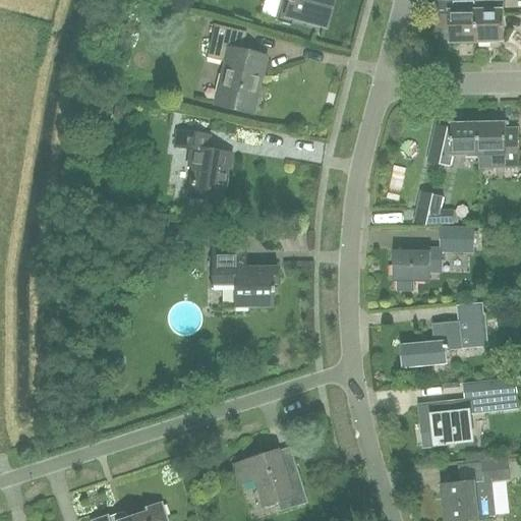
[(289,0),(285,17),(324,29),(332,0),(289,0)]
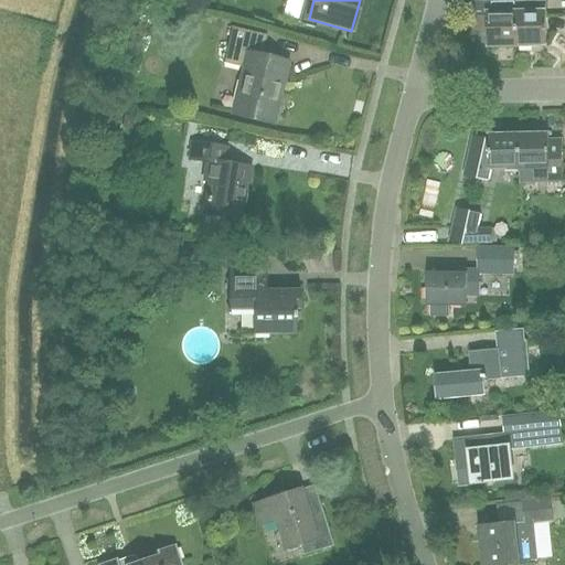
[(516,46),(515,1),(491,2),(491,1),(471,1),(472,33),(481,33),(481,45),(488,45),(488,48),(516,46)]
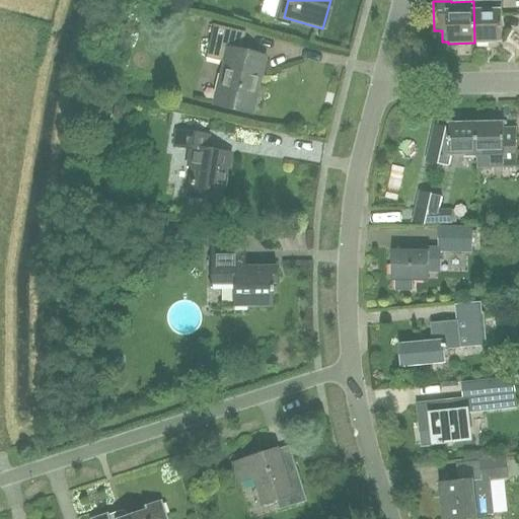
[(473,1),(474,43),(502,42),(502,11),(501,1),(473,1)]
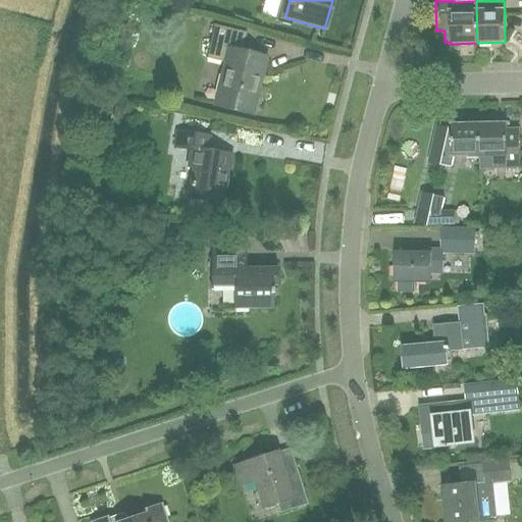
[(247,33),(214,25),(206,59),(221,63),(212,102),(256,112),(268,61),(242,55),(247,33)]
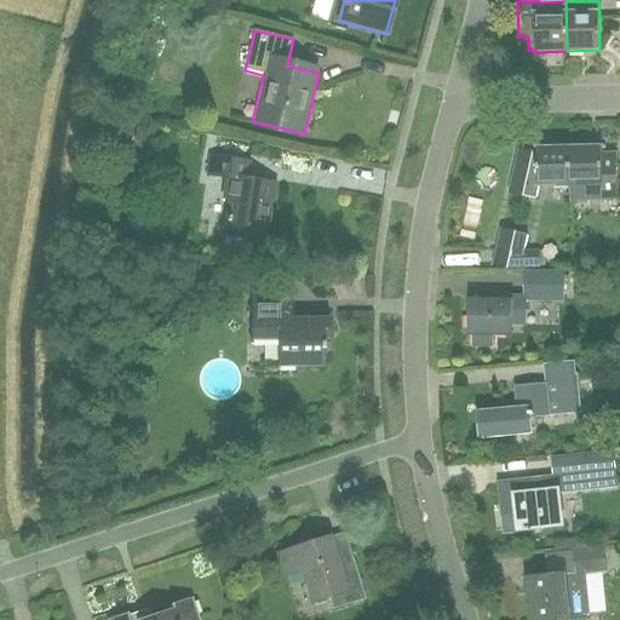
[(131,125),(128,142),(136,143),(144,138),(147,128),(131,125)]
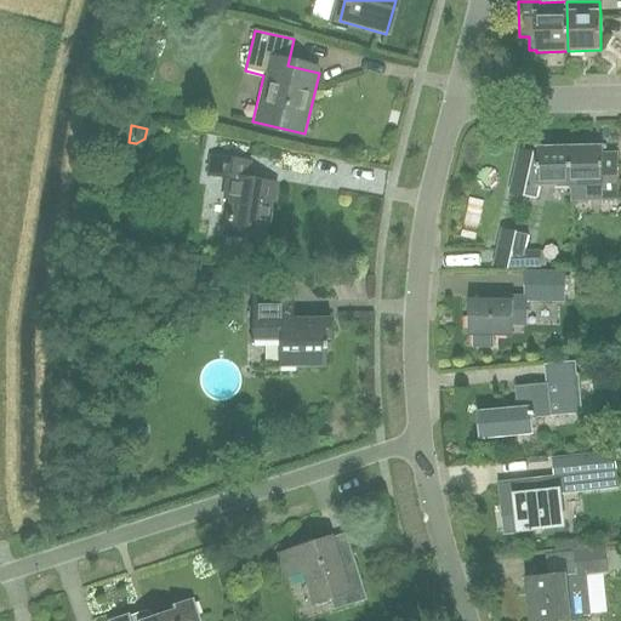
[(603,148),(570,149),(571,186),(571,200),(619,199),(617,154),(603,154),(603,148)]
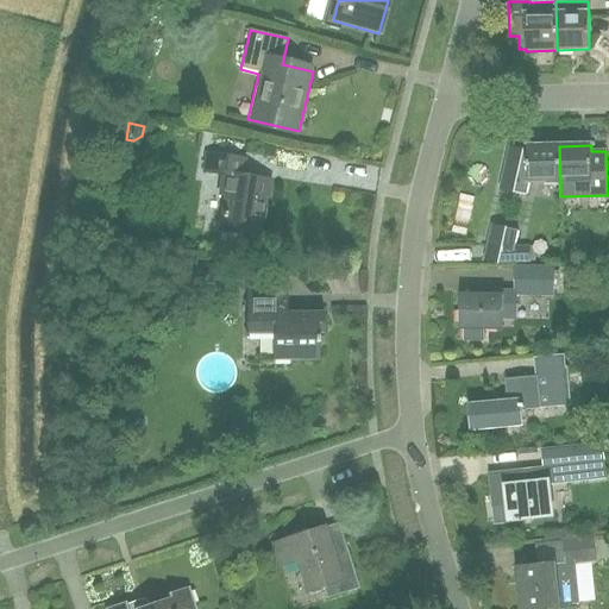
[(512,148),(502,190),(528,196),(531,183),(560,182),(559,146),(528,146),(528,151),(523,151),(512,148)]
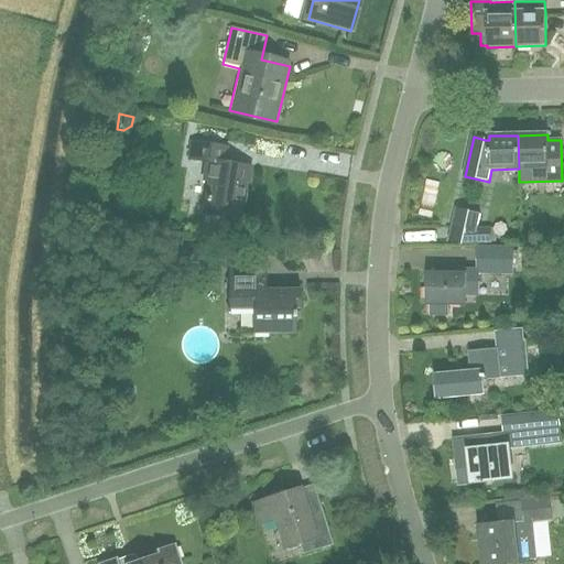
[(224,164),(226,148),(191,143),(188,160),(206,162),(204,181),(209,181),(203,227),(225,230),(227,217),(239,219),(245,184),(248,184),(250,167),(224,164)]
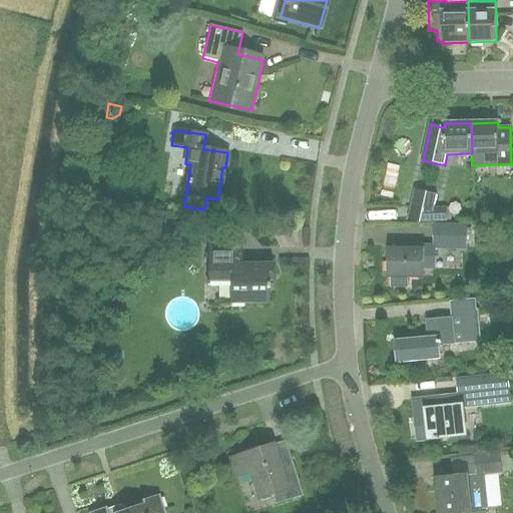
[(434,208),(437,195),(416,190),(409,220),(420,222),(420,221),(446,220),(446,207),(434,208)]
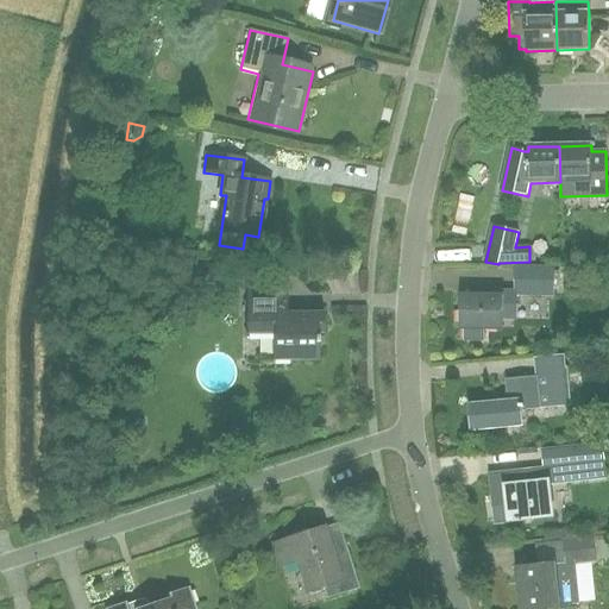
[(515,265),(514,293),(495,293),(495,299),(464,297),(463,328),(464,328),(464,341),(484,341),(484,328),(502,330),(502,319),(516,319),(516,296),(554,296),(554,265),(515,265)]
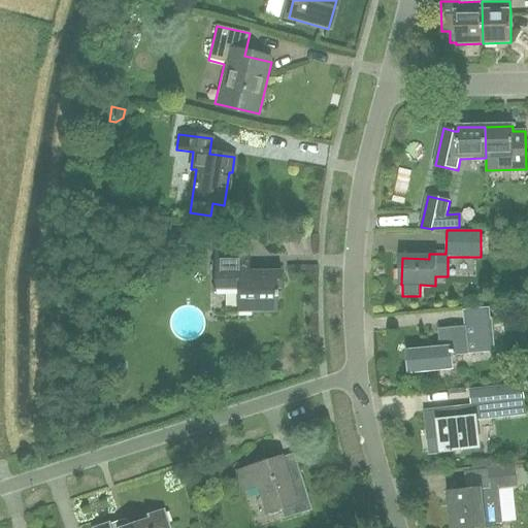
[(250,251),(215,251),(215,289),(237,289),(237,311),(277,311),(276,289),(282,289),(282,271),(250,272),(250,251)]
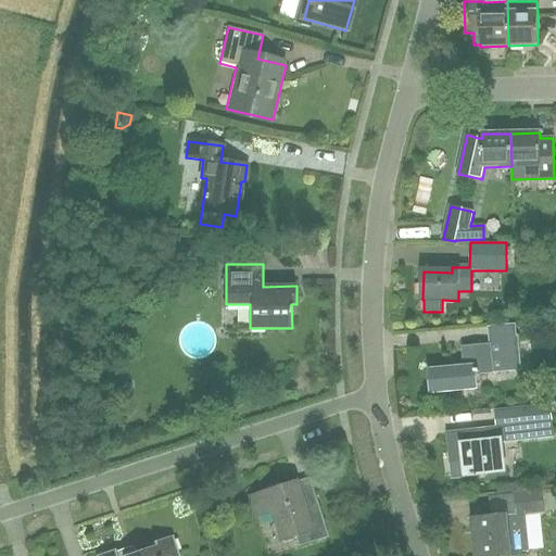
[(453,364),(454,368),(430,370),(432,393),(478,388),(477,376),(494,374),(494,373),(521,370),(518,335),(516,335),(515,324),(488,326),(489,343),(463,346),(464,363),(453,364)]
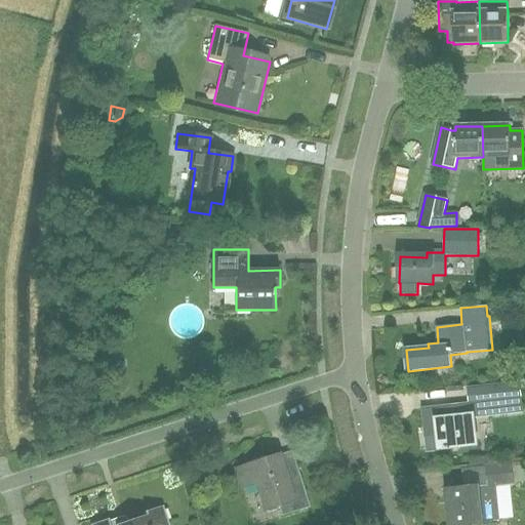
[(477,402),(422,407),(425,427),(437,426),(440,449),(457,447),(458,449),(479,446),(476,418),(523,413),(519,381),(475,387),(477,402)]
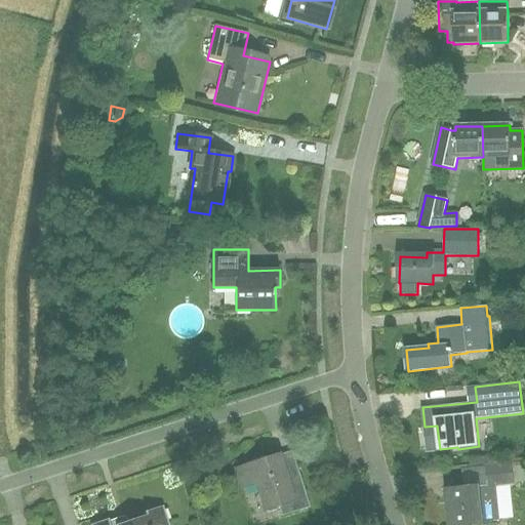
[(237,469),(243,488),(257,483),(266,510),(279,506),(282,516),(310,507),(298,472),(285,476),(278,455),(237,469)]
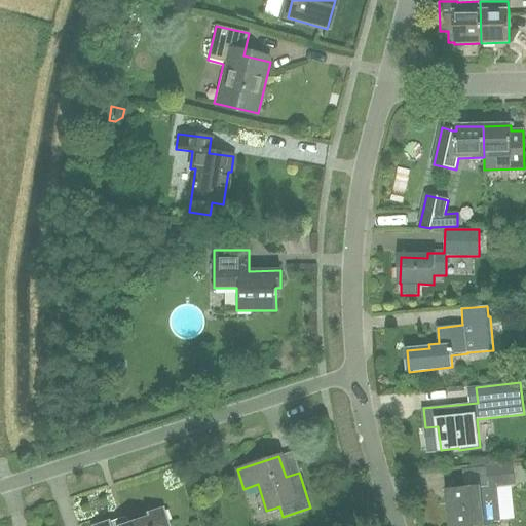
[(447,491),(449,525),(483,525),(484,523),(500,522),(496,487),(516,485),(513,461),(485,465),(488,488),(480,489),(480,488),(447,491)]
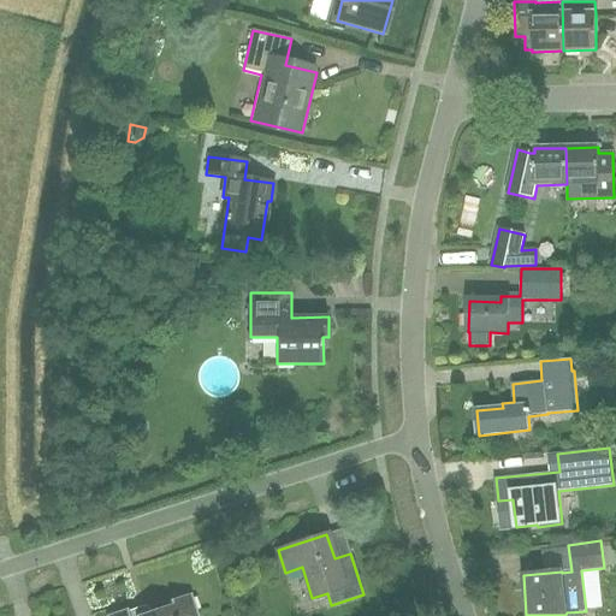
[(171,602),(137,612),(135,608),(108,615),(199,615),(191,590),(170,597),(171,602)]
